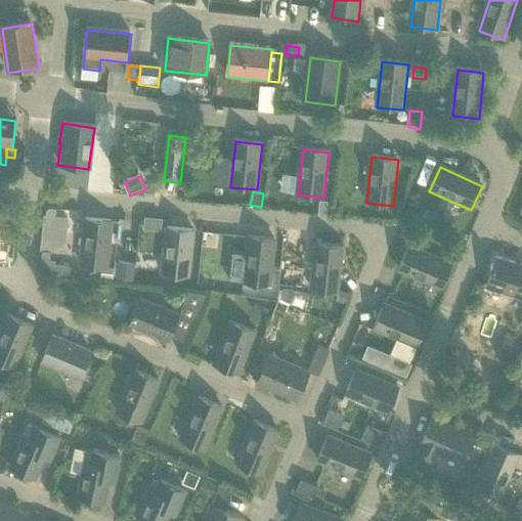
[(321,203),(319,216),(328,217),(330,204),(321,203)]
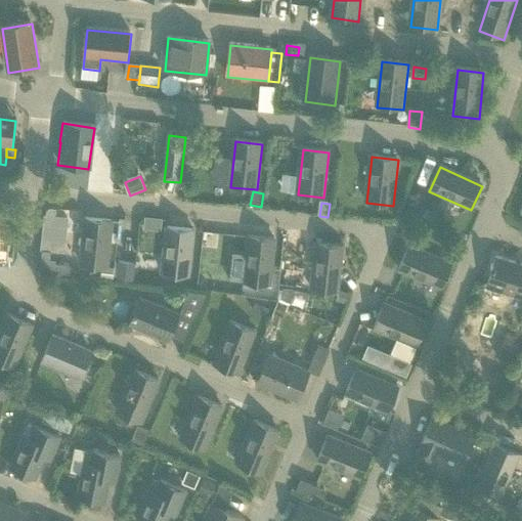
[(411,205),(404,219),(420,226),(426,211),(411,205)]
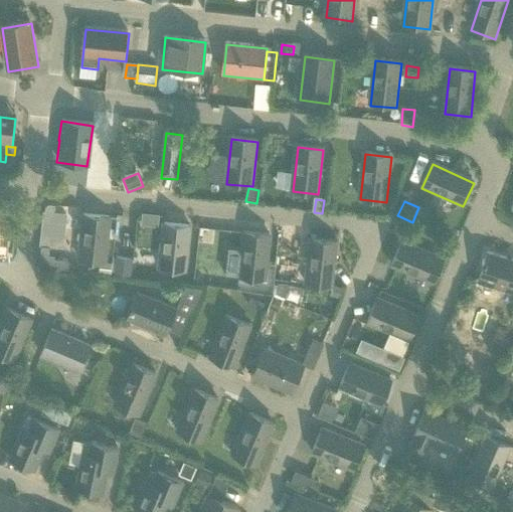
[(47,207),(46,213),(55,214),(56,206),(50,205),(47,207)]
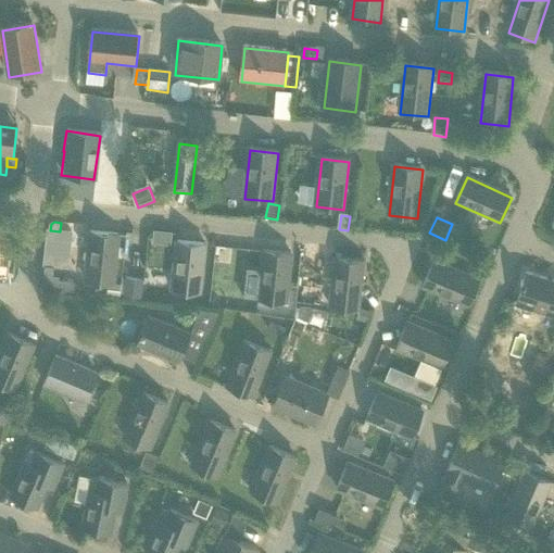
[(0,277),(10,279),(17,227),(0,224),(0,277)]
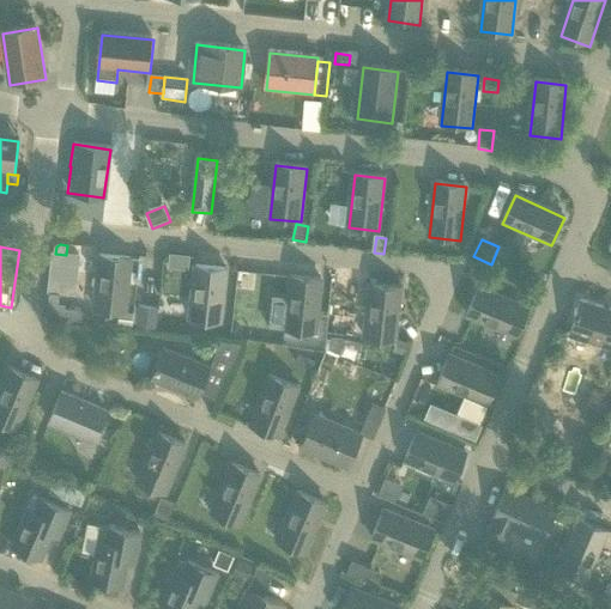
[(101,257),(96,311),(126,315),(132,261),(101,257)]
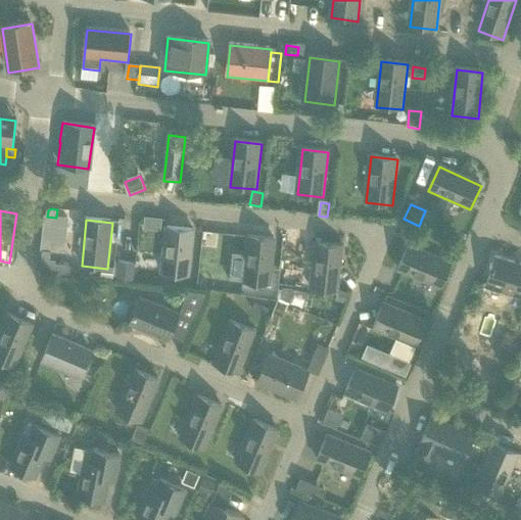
[(189,277),(194,232),(168,229),(162,275),(189,277)]
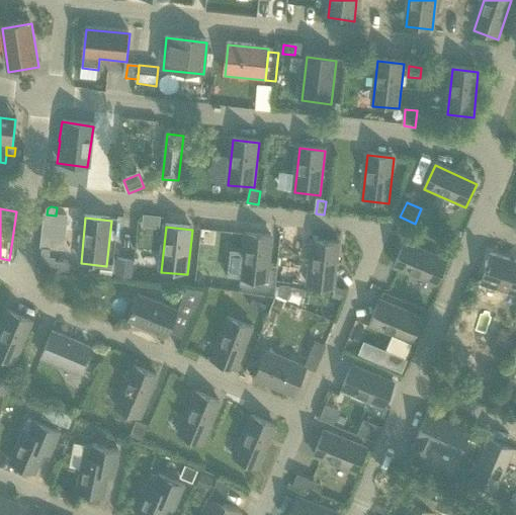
[(269,264),(272,238),(247,236),(242,280),(267,283),(268,273),(269,264)]
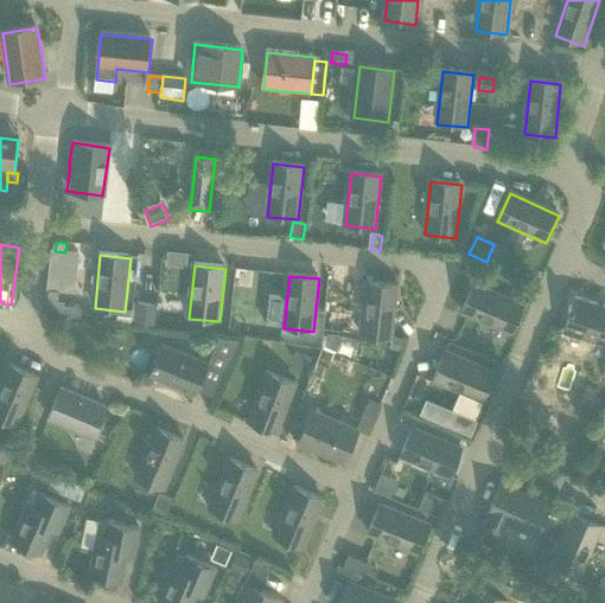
[(392,340),(397,287),(368,283),(362,337),(392,340)]
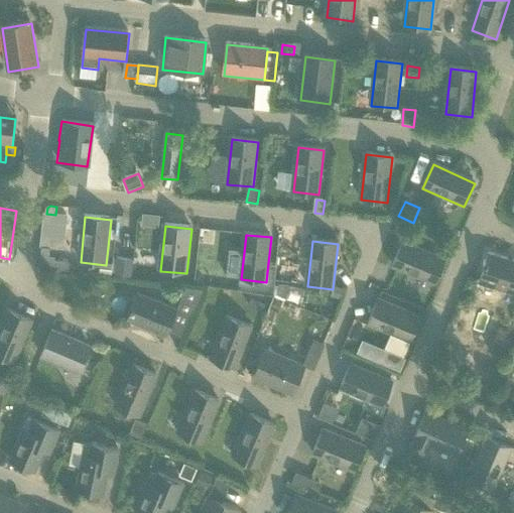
[(403,244),(393,267),(435,285),(445,261),(403,244)]
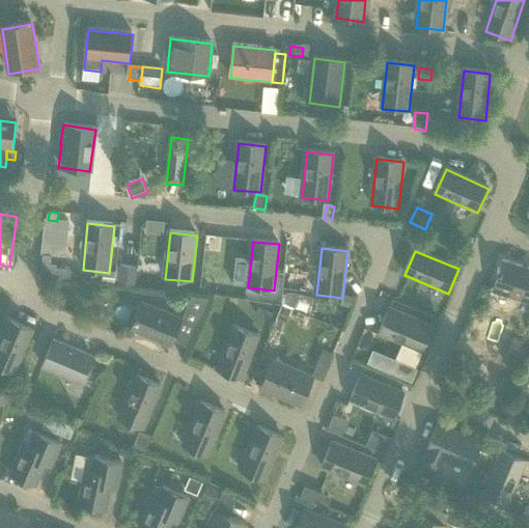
[(495,292),(528,302),(528,270),(504,262),(495,292)]
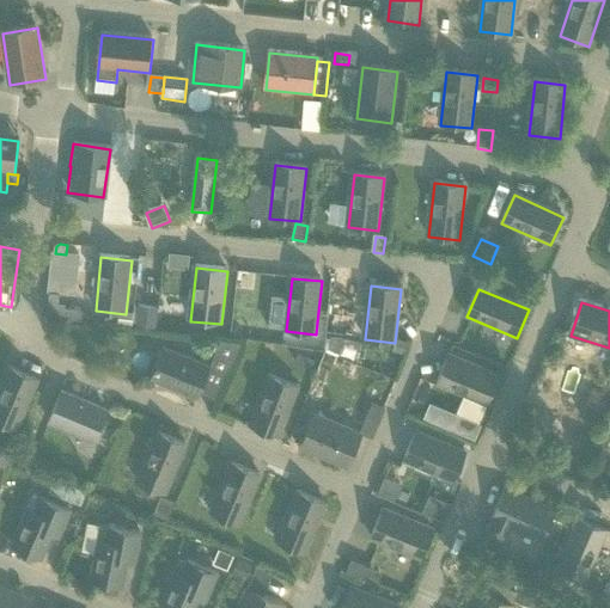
[(67,306),(49,305),(48,321),(83,326),(84,313),(66,311),(67,306)]
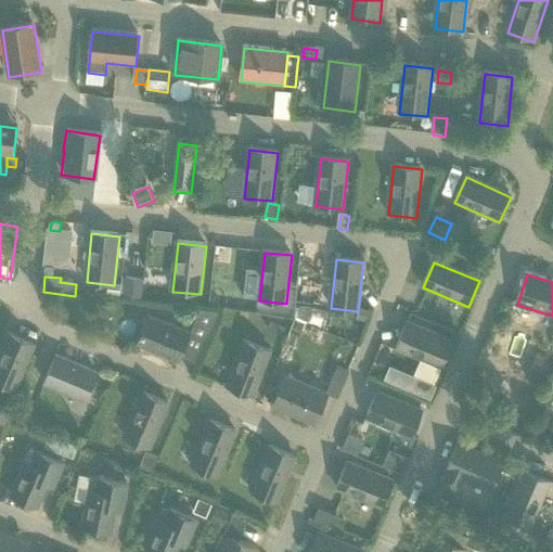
[(126,280),(125,298),(141,299),(143,282),(126,280)]
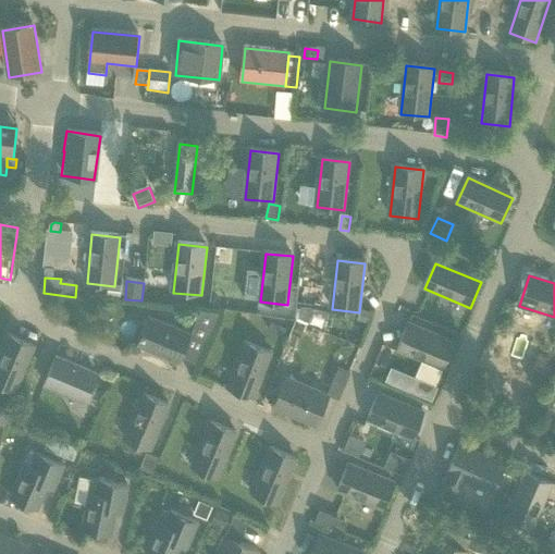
[(299,285),(290,284),(288,294),(299,295),(299,285)]
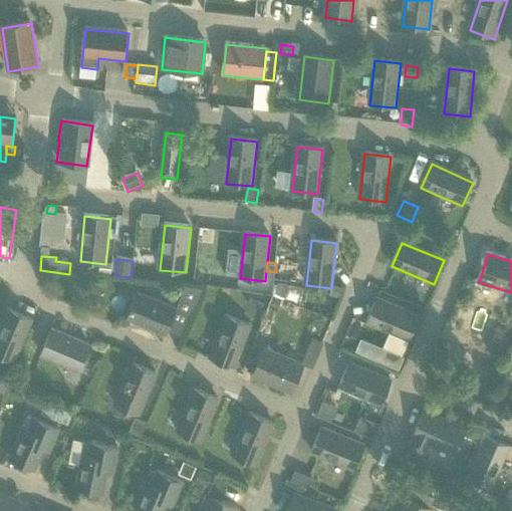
[(105,264),(100,263),(99,275),(112,276),(113,264),(105,264)]
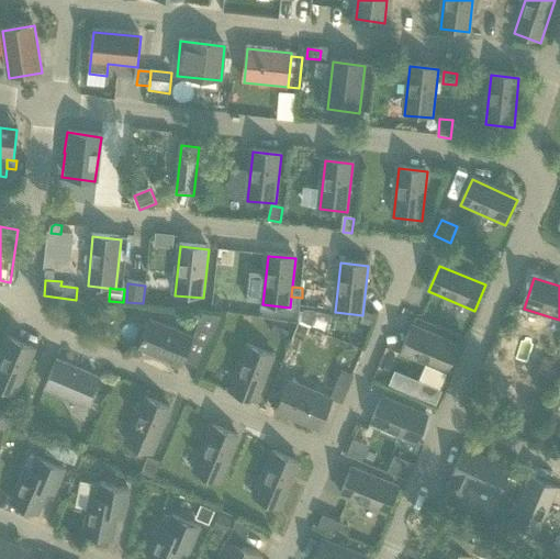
[(204,312),(196,334),(210,341),(222,313),(204,312)]
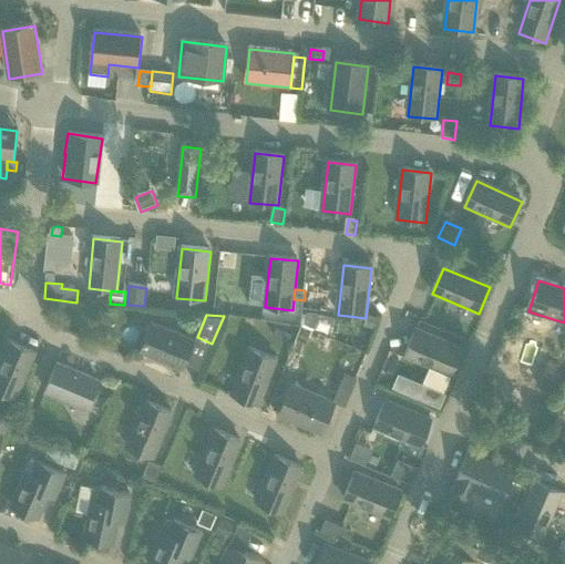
[(368,317),(365,327),(376,330),(379,320),(368,317)]
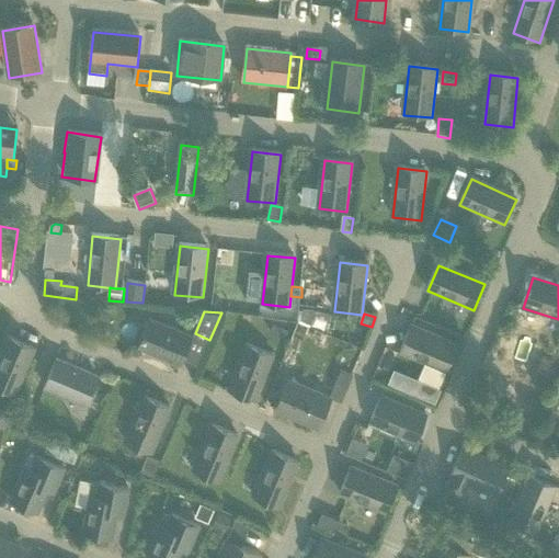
[(194,339),(150,320),(138,349),(182,367),(194,339)]
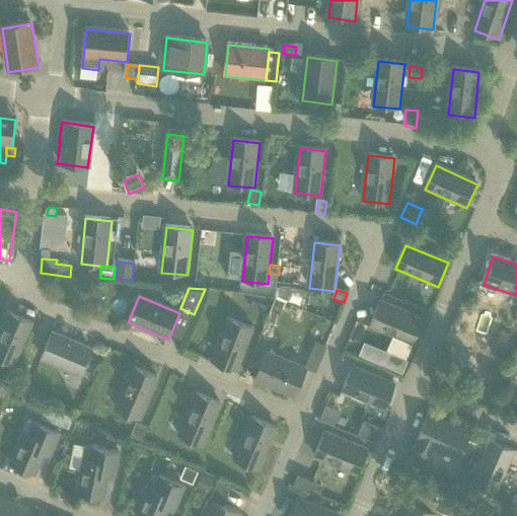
[(381,303),(371,326),(413,345),(423,320),(381,303)]
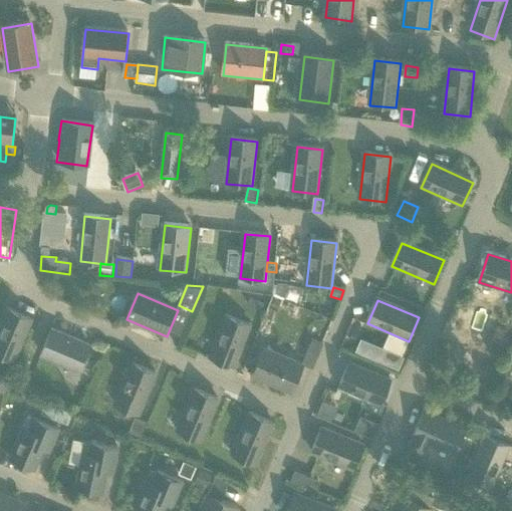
[(32,320),(9,310),(0,331),(0,355),(15,362),(32,320)]
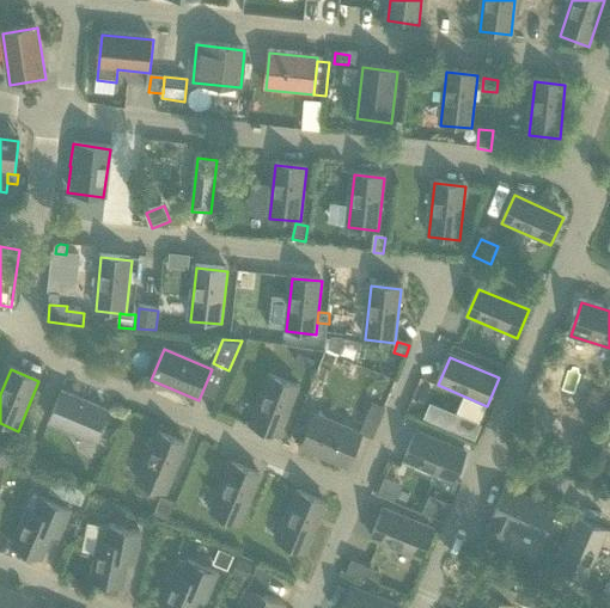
[(270,378),(251,428),(280,438),(299,388),(270,378)]
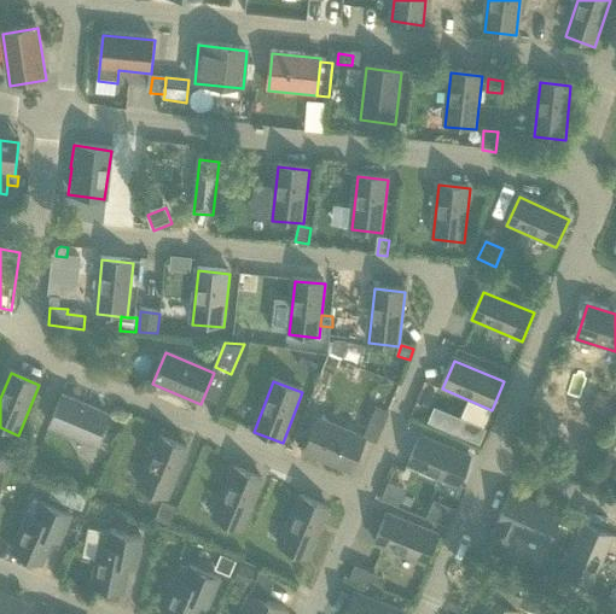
[(97,448),(109,417),(63,398),(51,428),(97,448)]
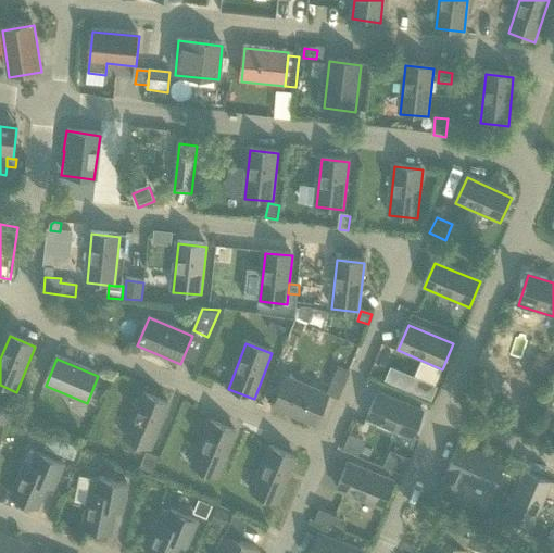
[(539,362),(532,377),(532,378),(534,378),(533,382),(544,387),(552,368),(539,362)]
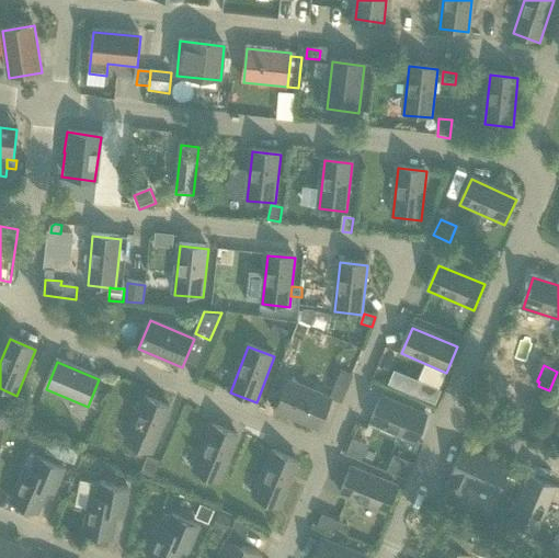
[(342,374),(337,387),(348,391),(353,378),(342,374)]
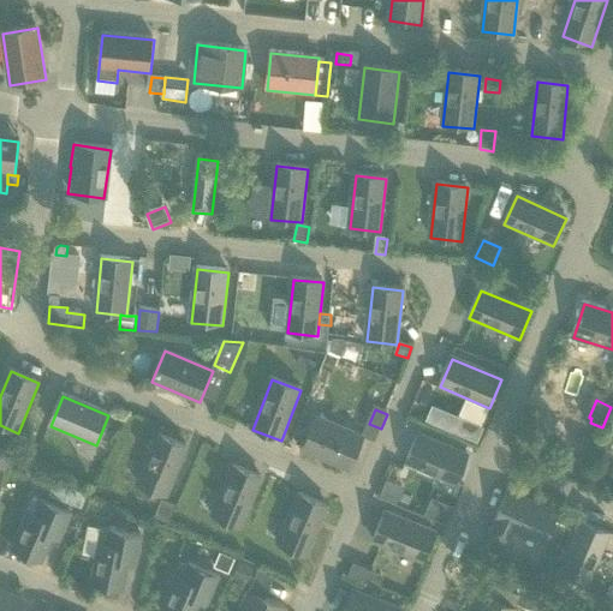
[(305,450),(349,469),(362,438),(319,419),(305,450)]
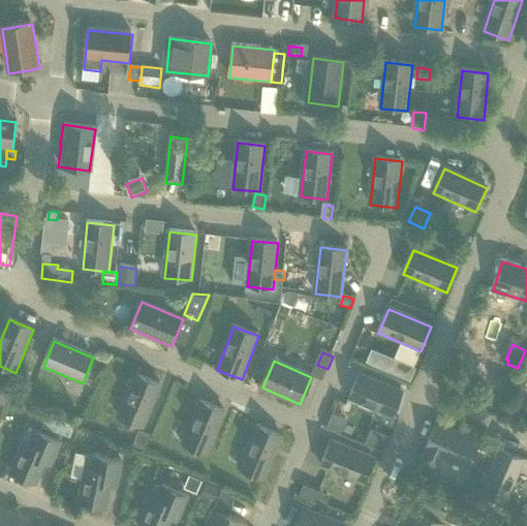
[(404,366),(399,377),(407,380),(412,369),(404,366)]
